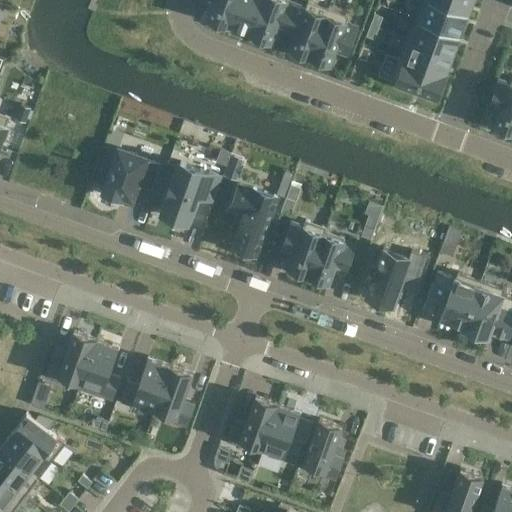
[(201,0),(202,0),(212,4),(208,17),(229,25),(238,0),(201,0)]
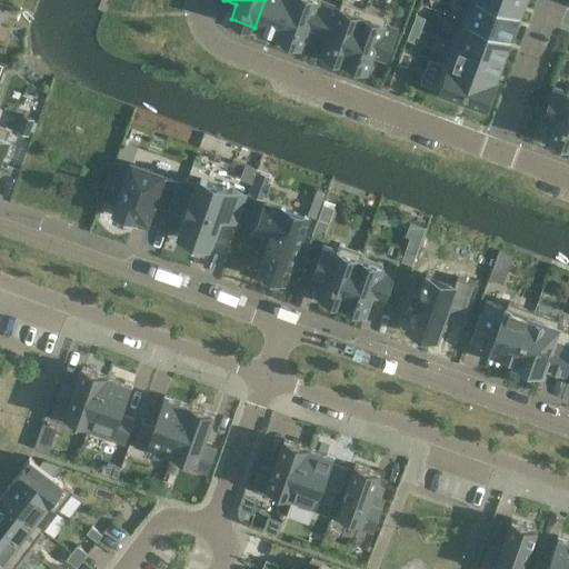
[(265,0),(255,28),(278,37),(291,0),(265,0)]
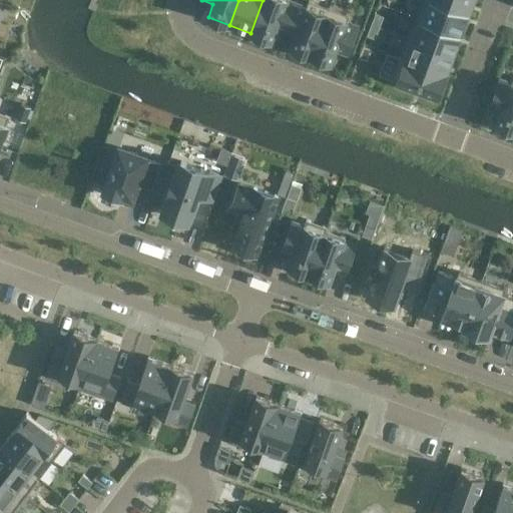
[(263,0),(250,33),(272,41),(277,28),(287,31),(297,4),(287,1),(287,0),(263,0)]
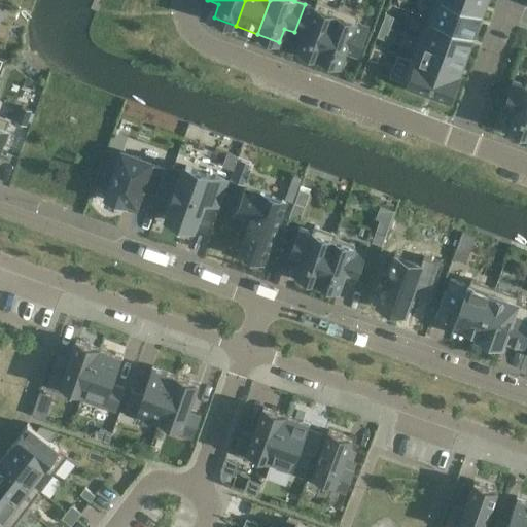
[(481,15),(438,0),(432,0),(426,19),(473,36),(481,15)]
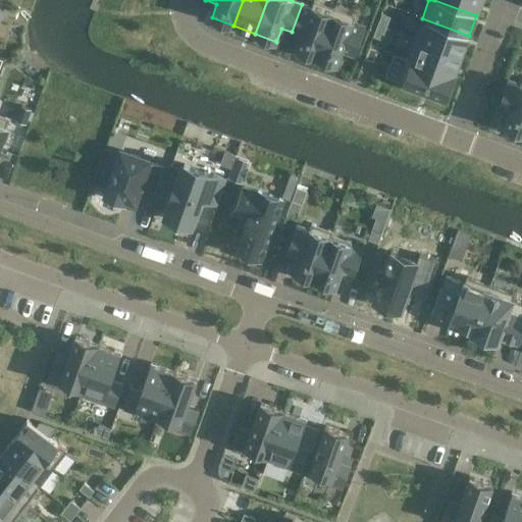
[(481,0),(434,0),(476,15),(481,0)]
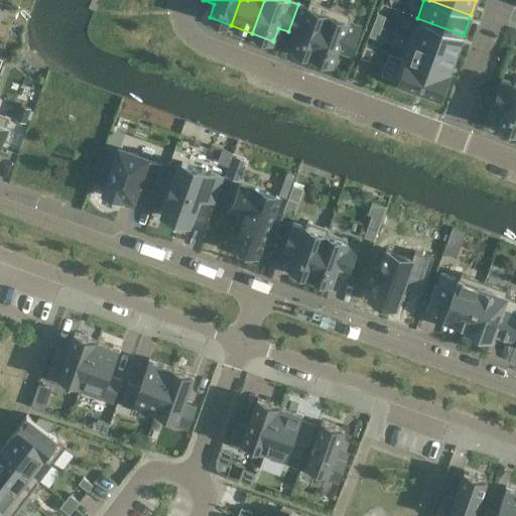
[(298,4),(288,31),(297,35),(292,48),(312,56),(331,9),(310,1),(307,8),(298,4)]
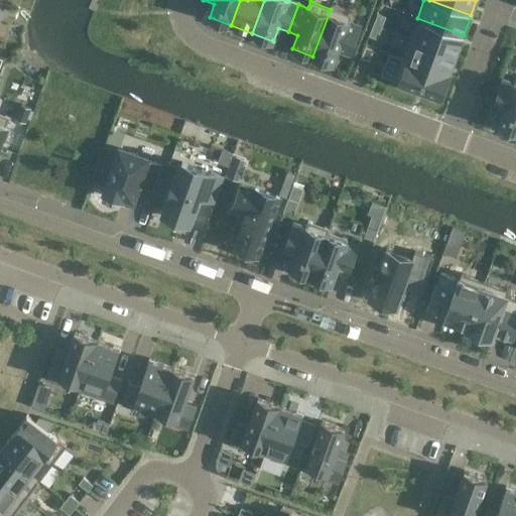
[(331,9),(312,56),(333,63),(338,50),(349,54),(359,27),(349,23),(351,16),(331,9)]
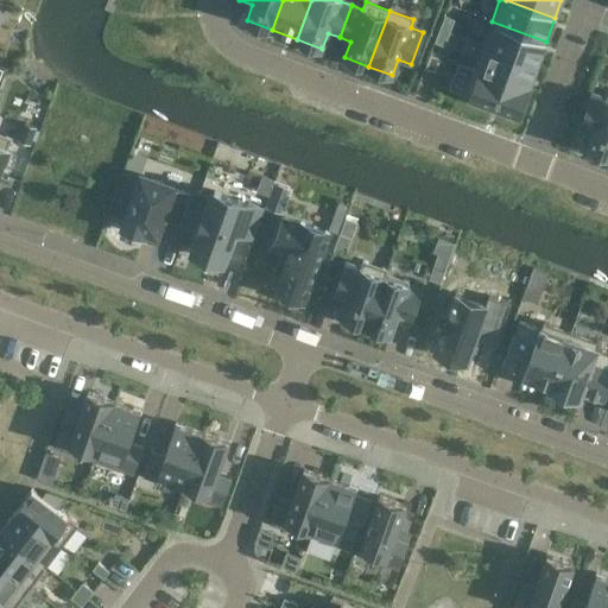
[(449,33),(454,20),(445,17),(441,30),(449,33)]
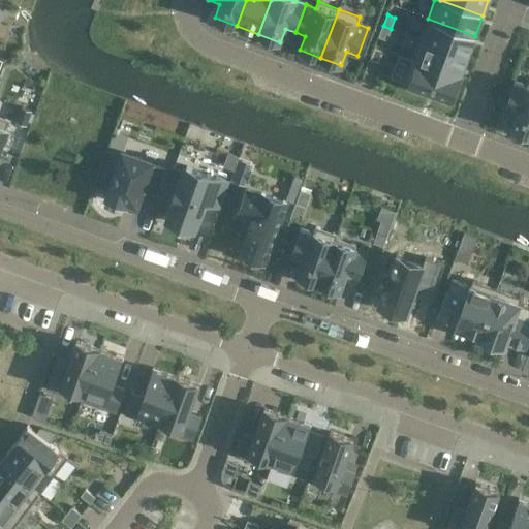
[(475,36),(428,19),(419,39),(467,58),(475,36)]
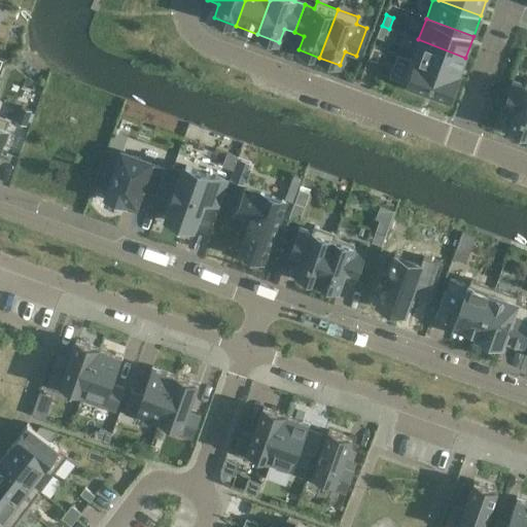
[(385,40),(389,29),(382,26),(377,37),(385,40)]
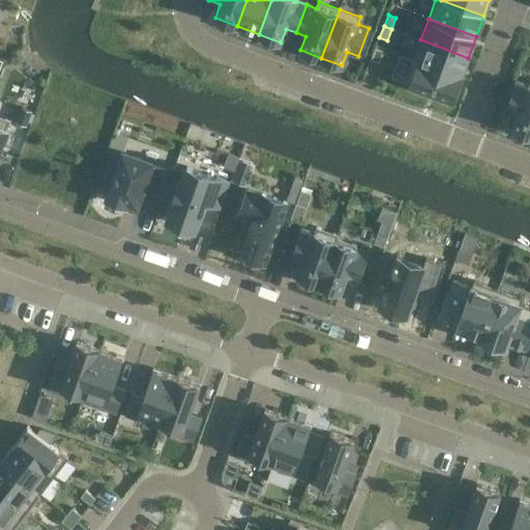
[(468,58),(420,39),(412,61),(461,79),(468,58)]
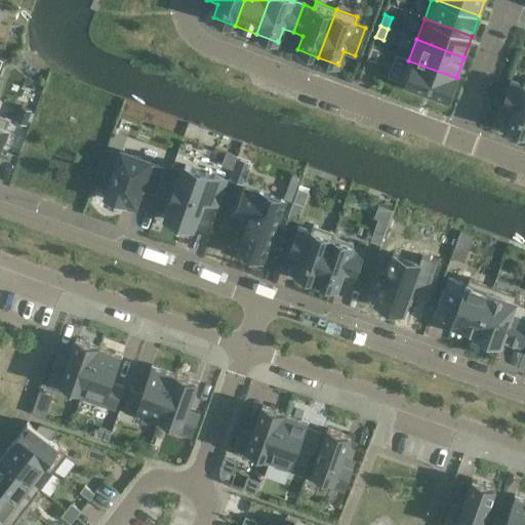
[(375,63),(379,50),(372,48),(367,59),(375,63)]
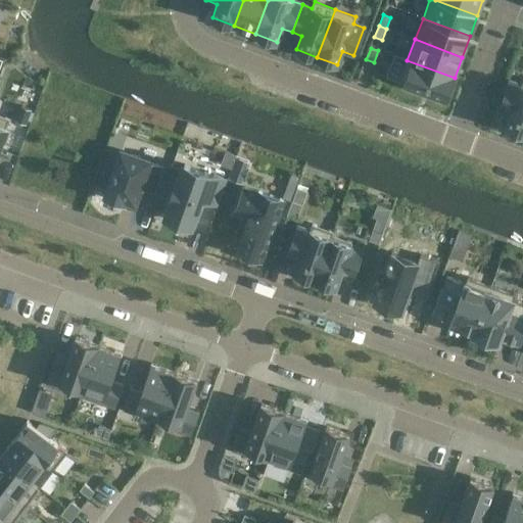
[(455,78),(407,60),(399,82),(408,85),(406,89),(420,94),(421,90),(446,99),(455,78)]
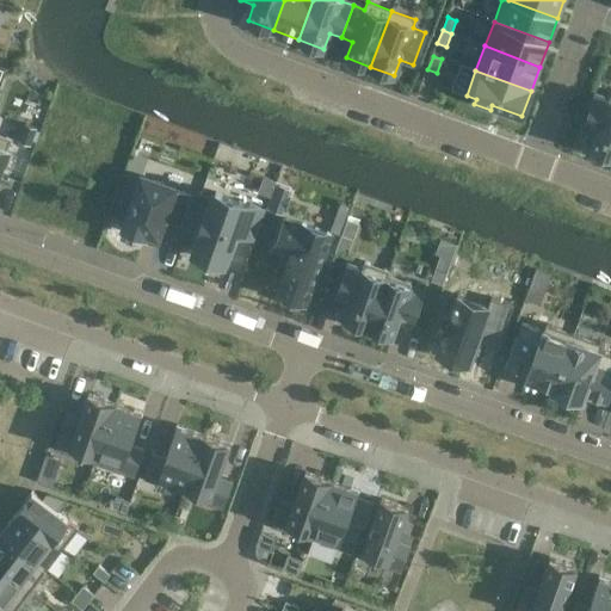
[(610,155),(610,93),(609,100),(596,96),(584,128),(597,133),(591,148),(610,155)]
